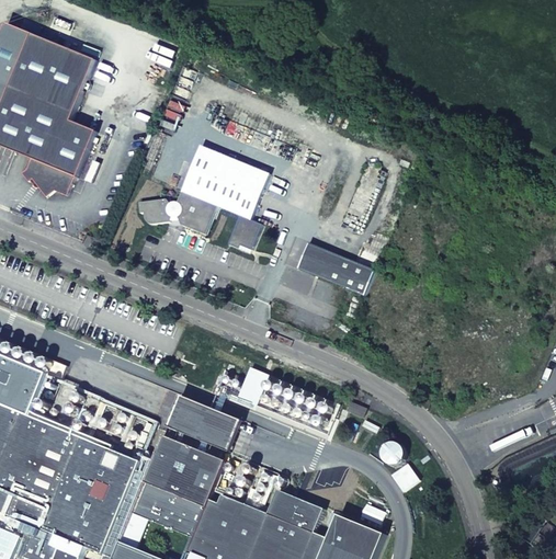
[(92,61),(29,35),(0,106),(0,148),(27,160),(24,171),(18,177),(24,185),(29,182),(44,201),(53,193),(64,197),(72,178),(75,179),(94,133),(68,122),(92,61)]
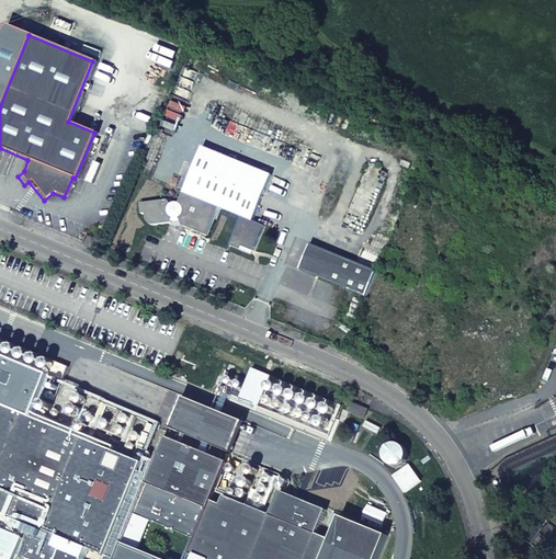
[(179,192),(178,192),(174,204),(171,203),(169,204),(167,204),(163,200),(136,204),(137,214),(140,214),(142,217),(143,219),(144,223),(145,224),(147,225),(148,226),(150,226),(167,224),(167,221),(169,217),(174,217),(176,221),(178,226),(203,236),(215,207),(237,216),(225,244),(235,249),(237,246),(248,250),(259,225),(247,220),(261,187),(208,166),(213,153),(197,147),(179,192)]
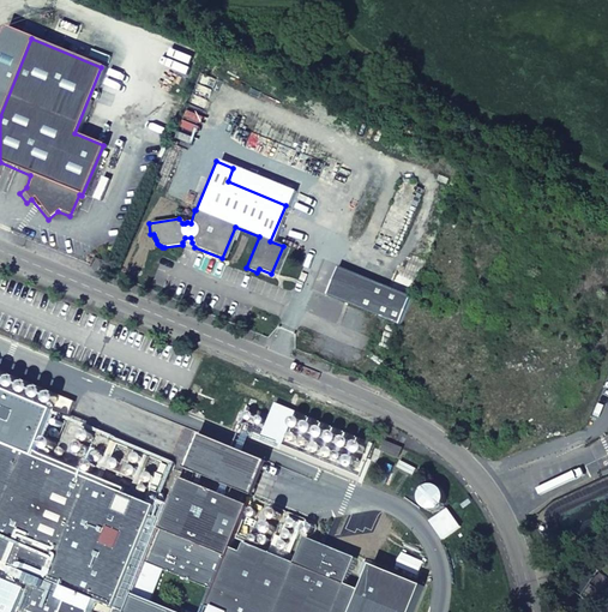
[(290,192),(233,168),(228,181),(286,205),(290,192)]
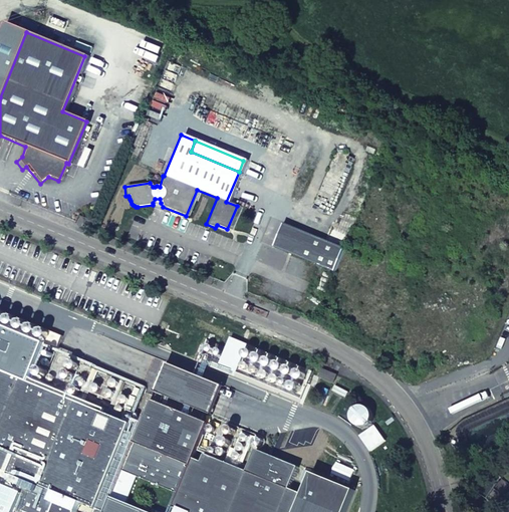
[(75,216),(72,223),(81,226),(84,220),(75,216)]
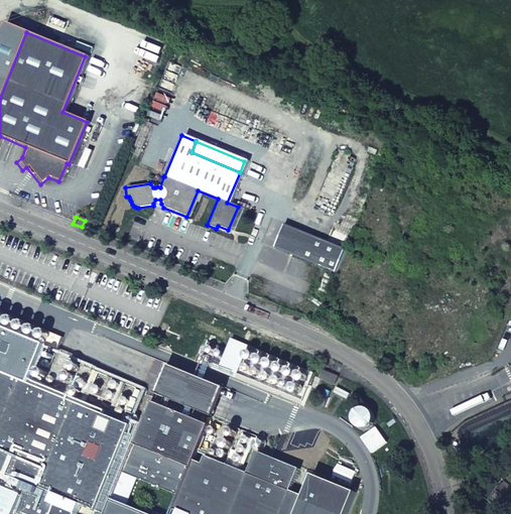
[(341,248),(279,223),(270,247),(331,271),(341,248)]
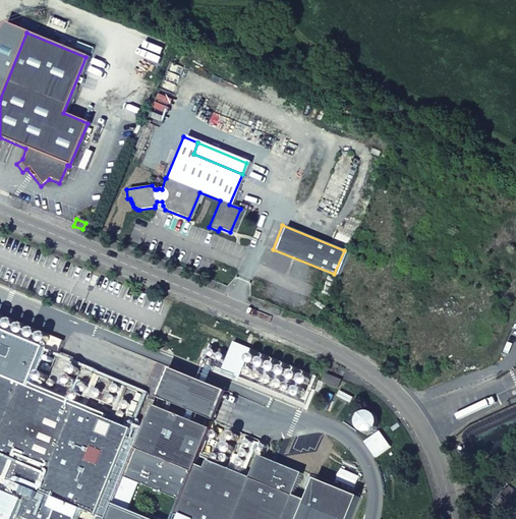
[(0,342),(34,356),(44,333),(0,313),(0,342)]
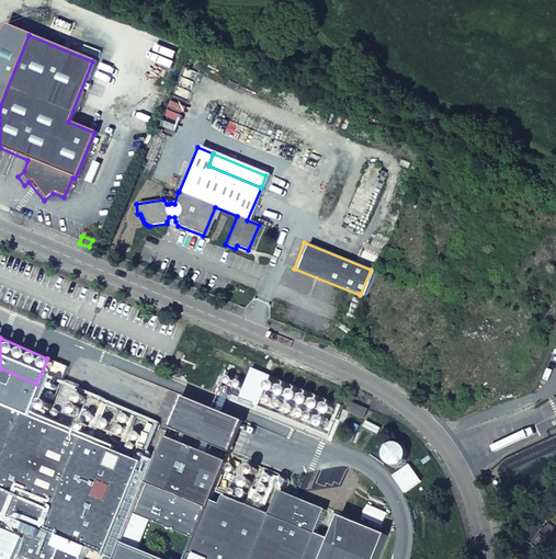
[(239,419),(178,394),(165,425),(227,449),(239,419)]
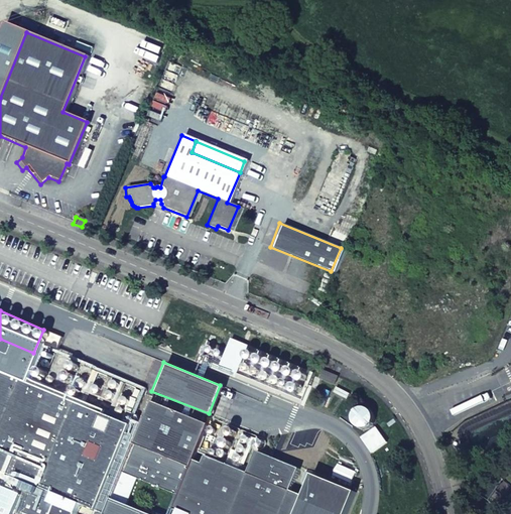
[(0,370),(73,400),(74,397),(0,366),(0,370)]
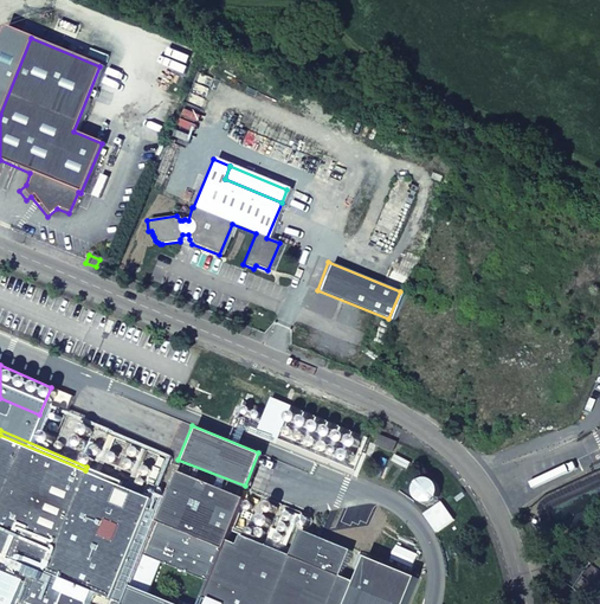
[(139,490),(144,492),(146,488),(159,456),(154,454),(155,453),(103,432),(98,444),(89,441),(79,460),(91,464),(88,470),(139,490)]
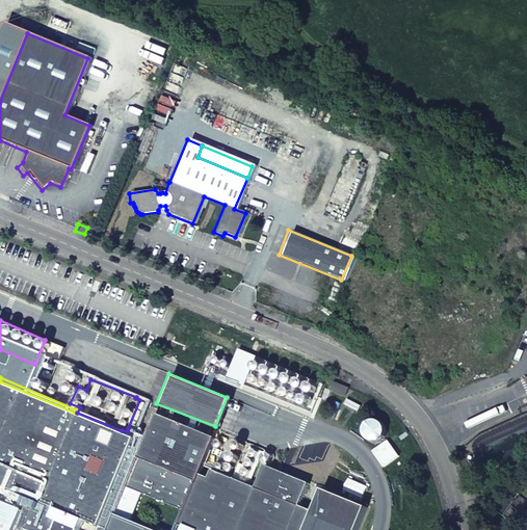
[(344,386),(330,379),(326,388),(341,393),(344,386)]
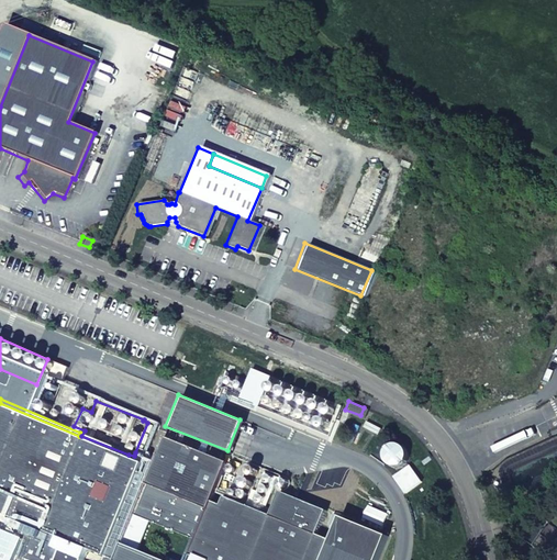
[(0,559),(10,559),(14,553),(31,559),(163,559),(134,548),(145,518),(191,537),(185,552),(189,555),(187,559),(372,559),(383,534),(337,515),(331,512),(326,523),(333,526),(331,530),(326,529),(323,537),(312,533),(323,508),(276,489),(266,512),(258,510),(245,504),(220,494),(216,502),(208,499),(223,460),(162,435),(152,458),(145,474),(136,470),(140,461),(133,458),(79,436),(0,403),(0,559)]
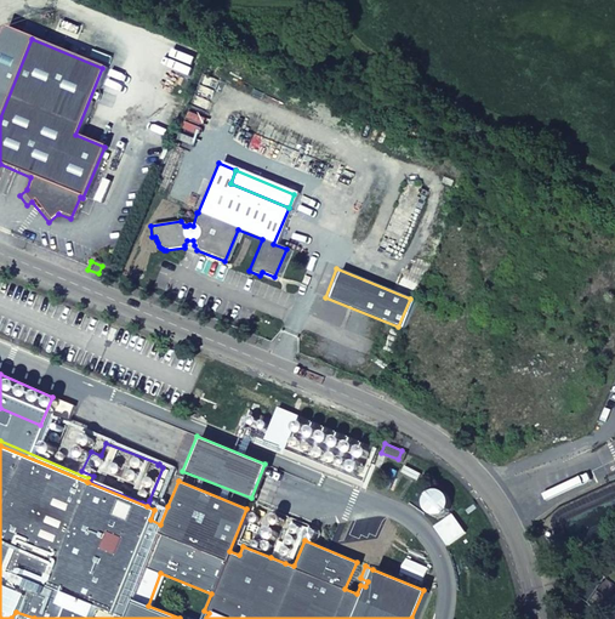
[(149,500),(148,504),(147,506),(154,510),(151,520),(160,524),(168,506),(149,500)]
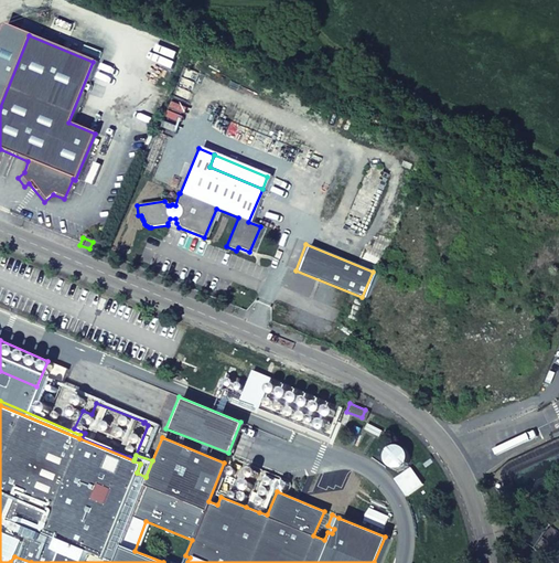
[(408,466),(391,477),(404,494),(419,481),(408,466)]
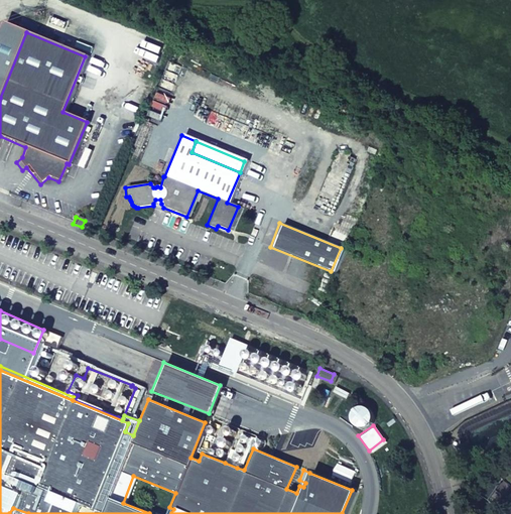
[(238,430),(225,463),(237,468),(250,435),(238,430)]
